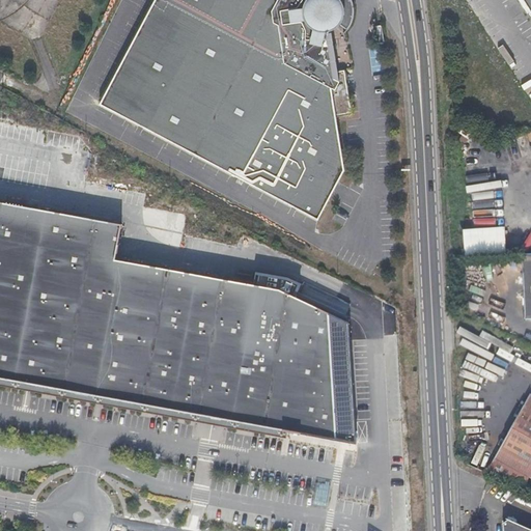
[(155,0),(98,105),(314,221),(342,173),(334,116),(353,114),(345,73),(337,73),(332,44),(330,32),(335,29),(342,35),(350,28),(355,16),(350,0),(155,0)]
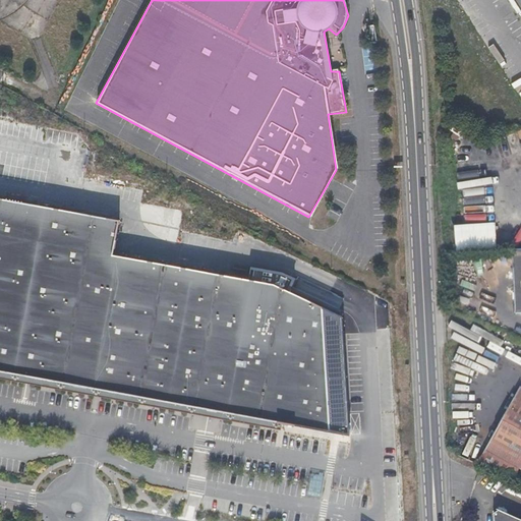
[(520,0),(511,0),(520,15),(520,0)]
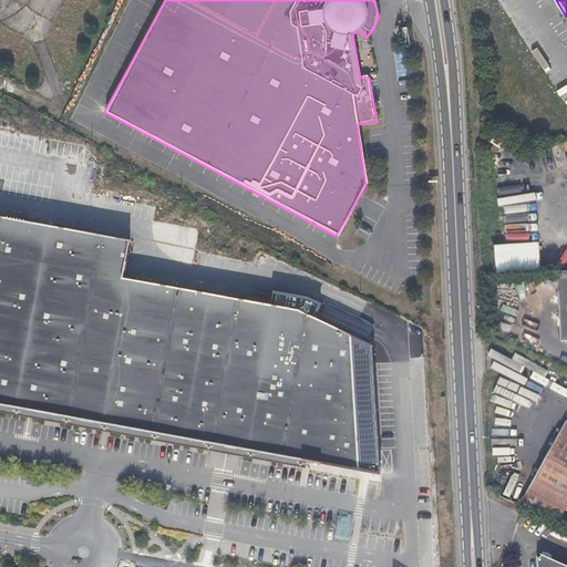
[(409,45),(406,28),(399,29),(402,47),(409,45)]
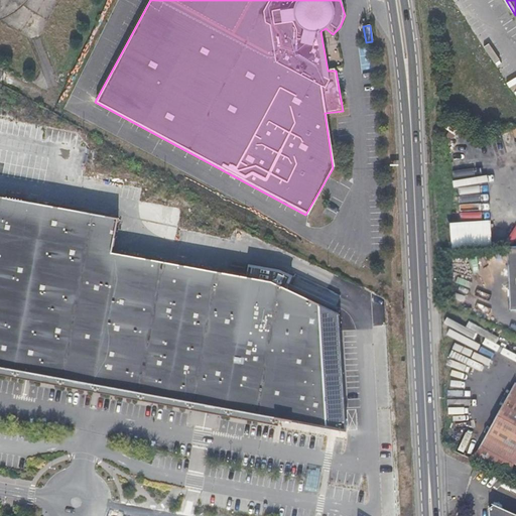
[(0,375),(47,384),(99,393),(279,426),(280,419),(285,419),(283,434),(311,432),(339,431),(335,378),(333,378),(329,312),(321,312),(320,304),(273,281),(177,264),(113,252),(120,218),(0,196),(0,375)]
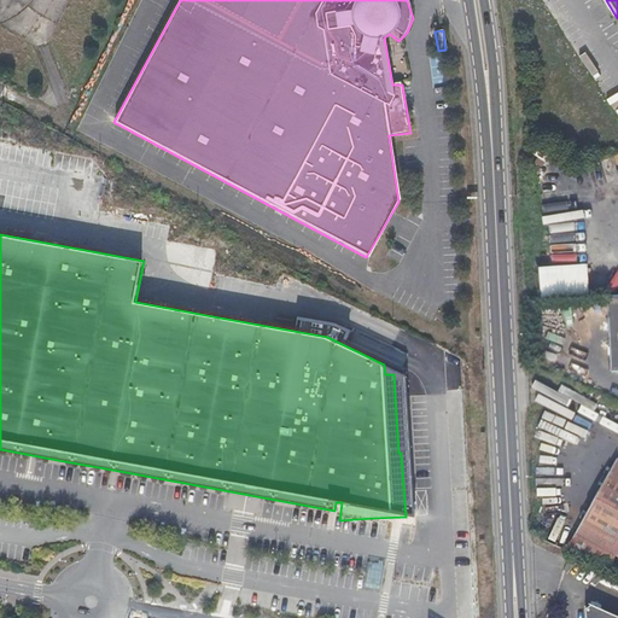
[(617,297),(607,298),(612,372),(617,371),(617,297)]
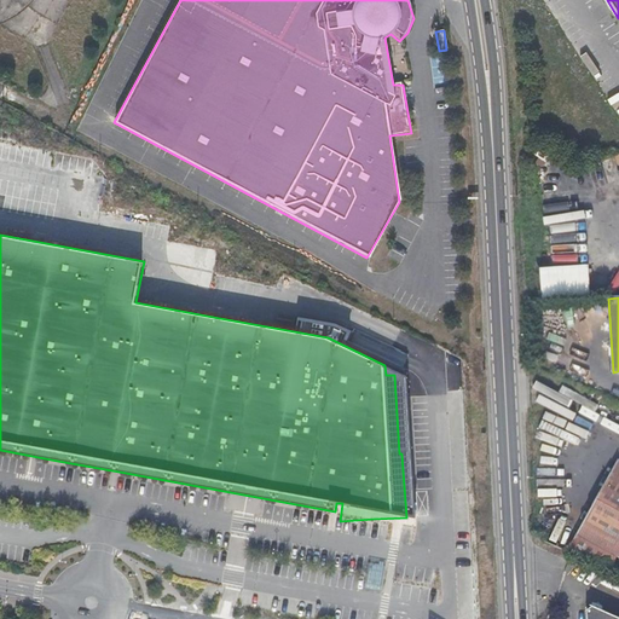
[(618,555),(618,458),(577,533),(579,556),(609,571),(618,555)]
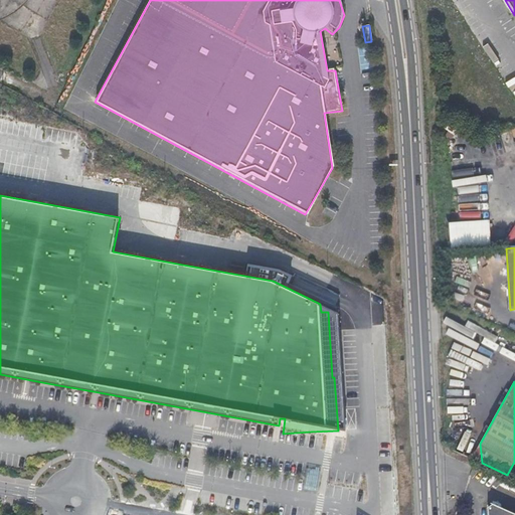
[(514,514),(491,504),(486,505),(486,514),(514,514)]
